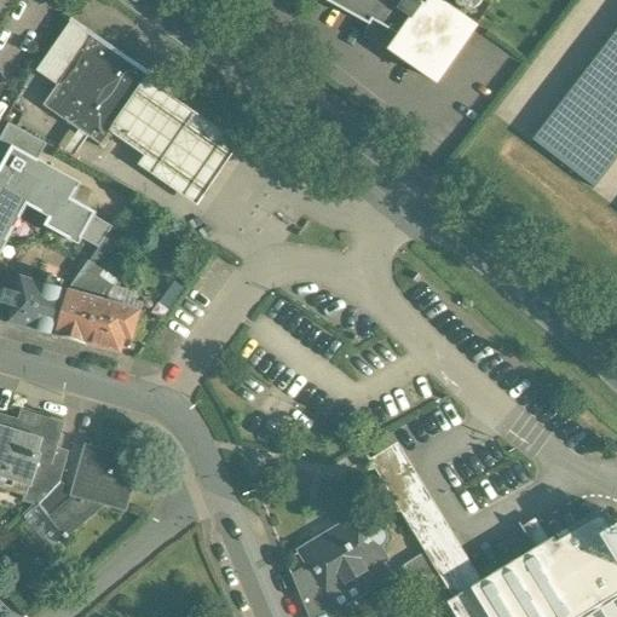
[(336,0),(398,35),(388,48),(434,80),(473,26),(437,0),(336,0)]
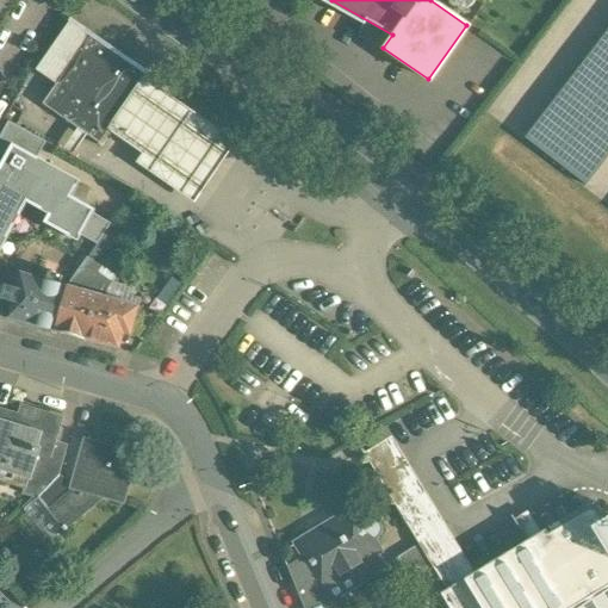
[(68,20),(33,68),(54,82),(88,33),(70,20),(72,18),(68,17),(67,19),(68,20)]
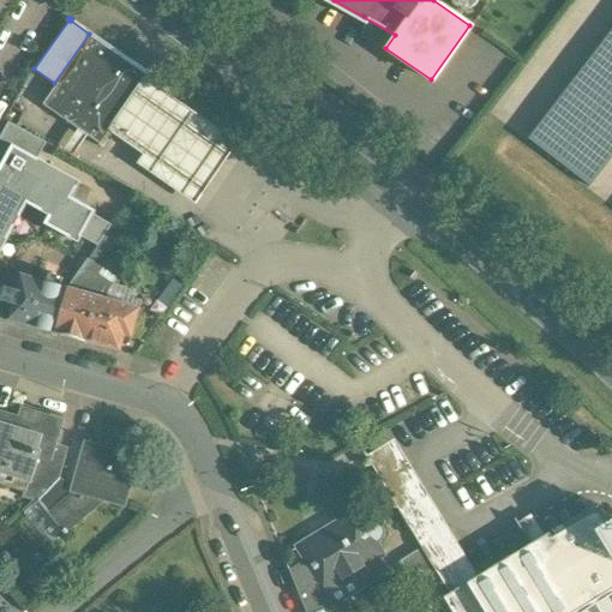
[(611,27),(527,138),(588,185),(611,154),(611,27)]
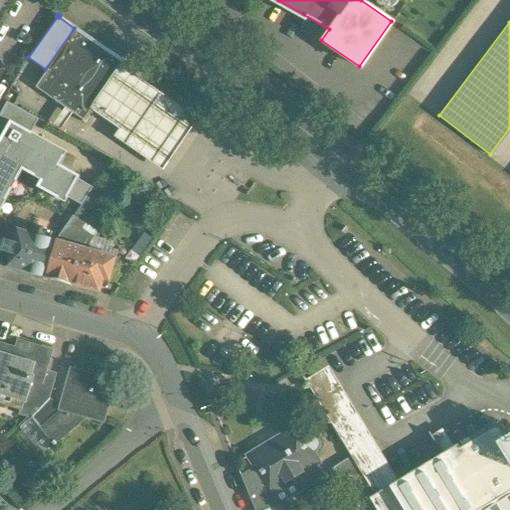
[(45,69),(34,86),(82,119),(81,120),(84,121),(85,119),(84,118),(90,108),(120,64),(122,62),(124,63),(126,61),(123,59),(122,61),(74,28),(45,69)]
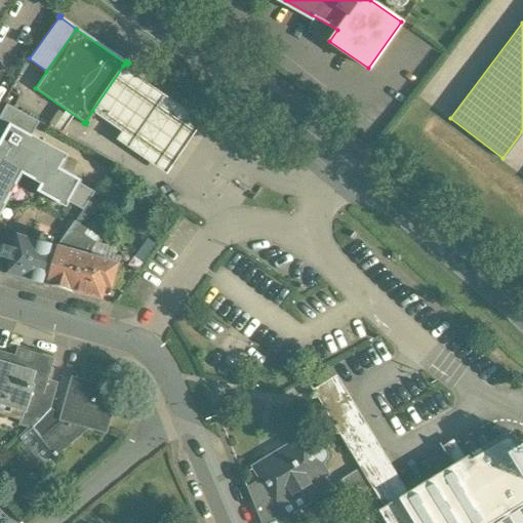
[(116,138),(166,172),(202,120),(123,66),(92,111),(121,131),(116,138)]
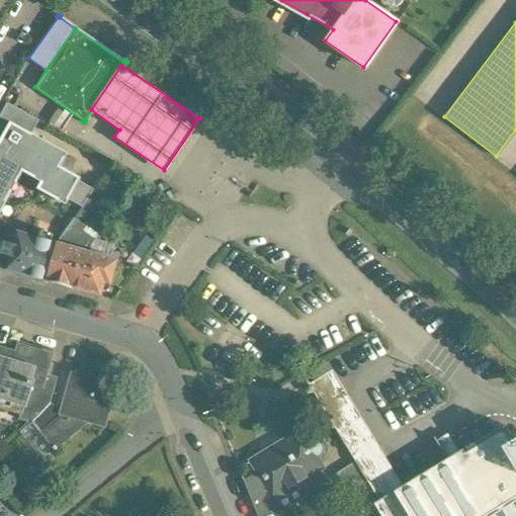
[(0,207),(21,171),(39,181),(35,187),(64,203),(67,198),(80,206),(88,193),(92,188),(78,180),(80,176),(59,165),(67,152),(29,132),(36,119),(5,101),(0,110),(0,207)]
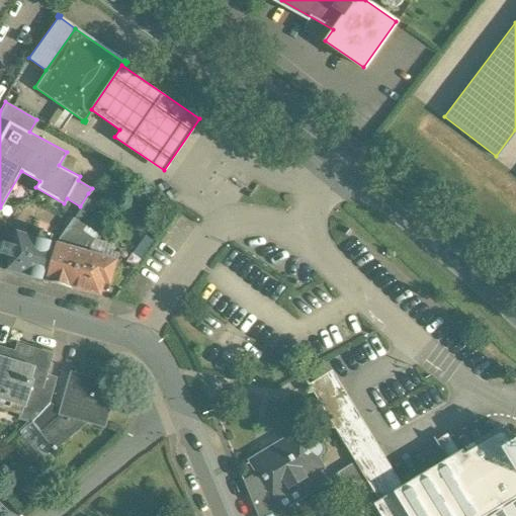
[(80,206),(73,218),(77,221),(85,208),(89,211),(97,199),(88,193),(80,206)]
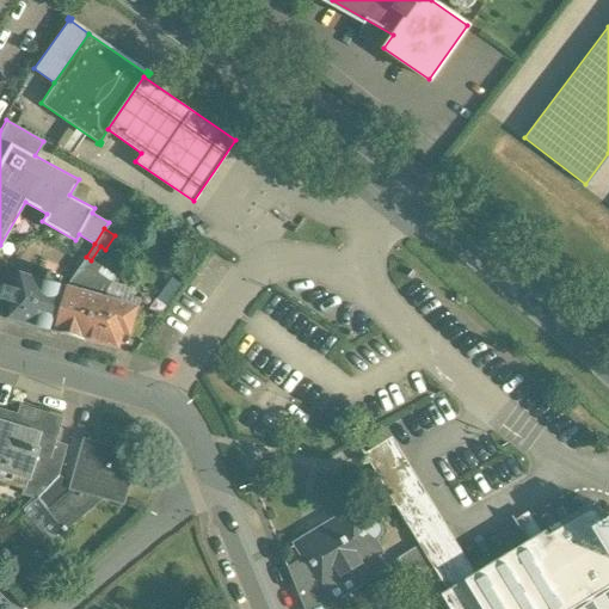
[(86,257),(67,284),(67,285),(54,330),(84,339),(96,294),(100,295),(106,287),(109,283),(94,272),(99,265),(91,260),(86,257)]
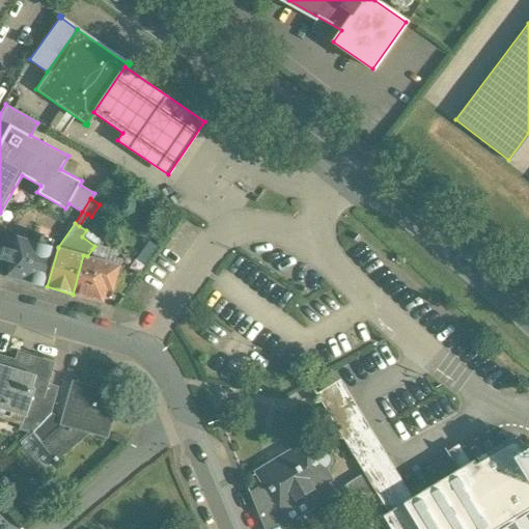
[(58,248),(17,237),(5,275),(47,286),(58,248)]
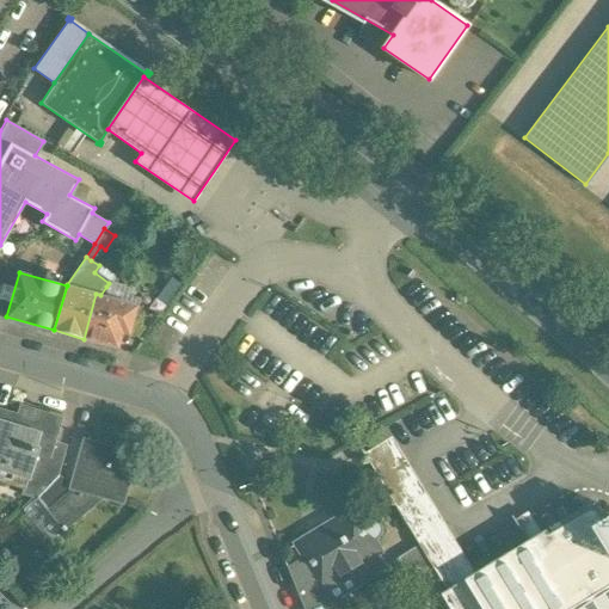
[(130,294),(106,287),(100,295),(96,294),(84,339),(100,344),(100,343),(117,348),(122,332),(129,334),(137,306),(128,303),(130,294)]
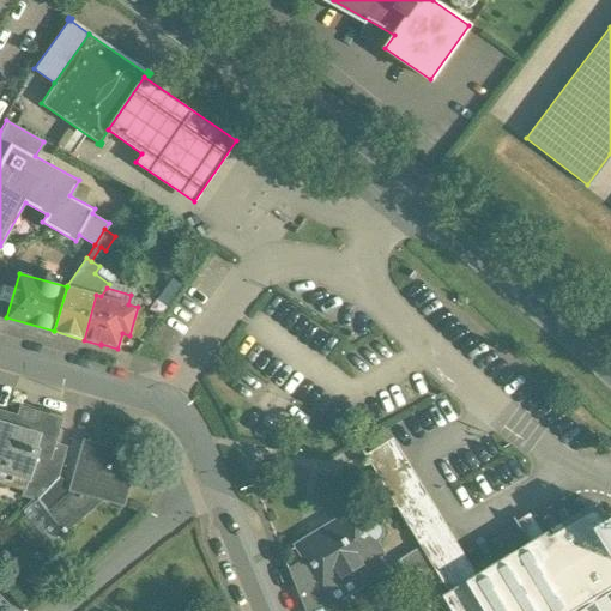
[(59,419),(31,410),(29,419),(0,411),(0,465),(5,466),(0,481),(23,488),(22,495),(36,498),(58,476),(64,453),(50,448),(59,419)]
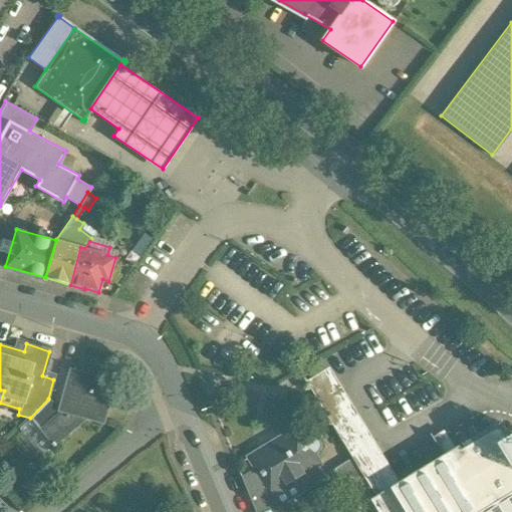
[(112,382),(70,370),(59,409),(61,410),(39,428),(53,445),(87,417),(101,421),(101,420),(100,419),(104,403),(106,403),(112,382)]
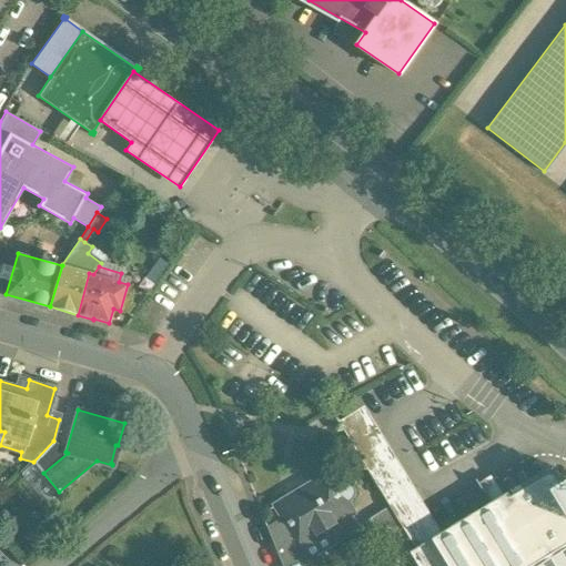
[(53,441),(33,462),(43,473),(68,453),(66,452),(53,441)]
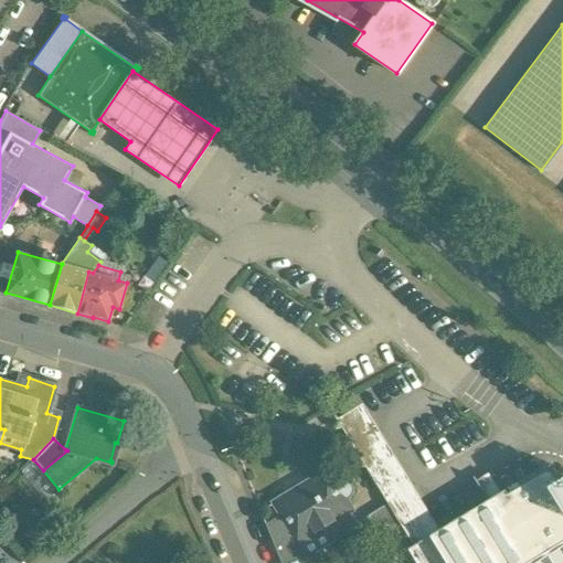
[(487,499),(406,548),(415,562),(562,562),(562,514),(545,487),(555,480),(548,467),(506,492),(503,489),(499,491),(487,499)]
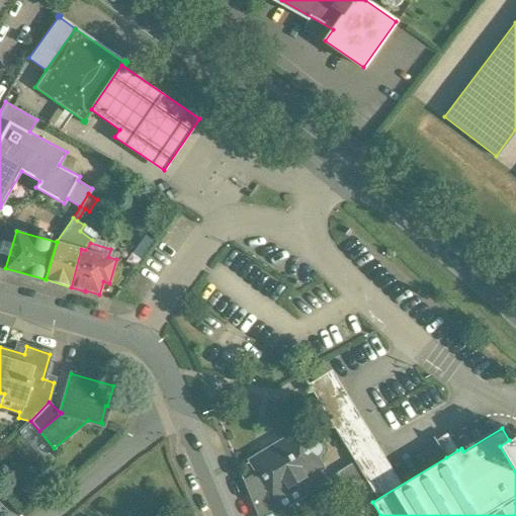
[(298,429),(249,459),(249,460),(237,467),(256,515),(290,515),(285,504),(325,481),(324,480),(326,479),(319,467),(321,466),(315,455),(318,453),(319,449),(320,446),(319,443),(316,440),(313,439),(309,439),(306,441),(298,429)]
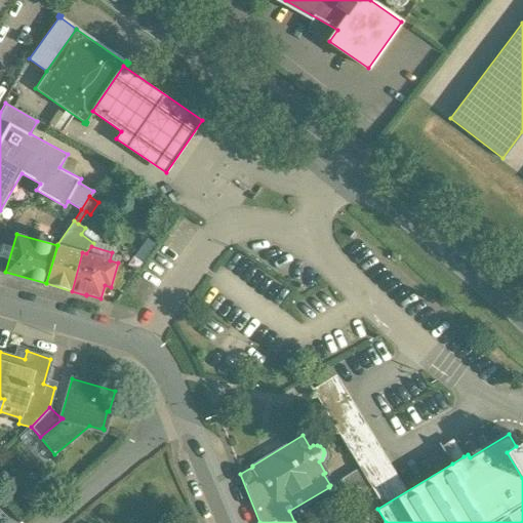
[(522,441),(516,446),(507,452),(522,478),(522,441)]
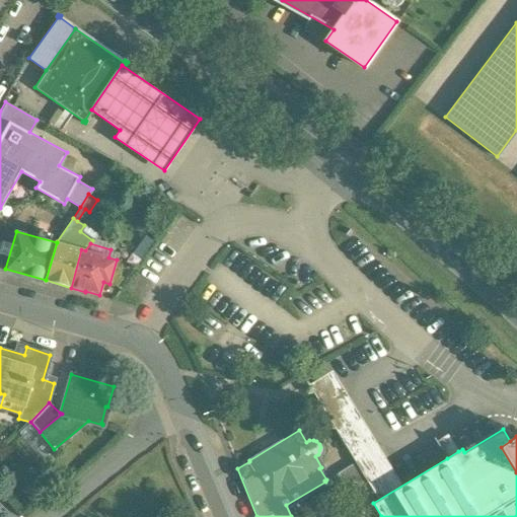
[(453,442),(441,449),(447,458),(458,451),(453,442)]
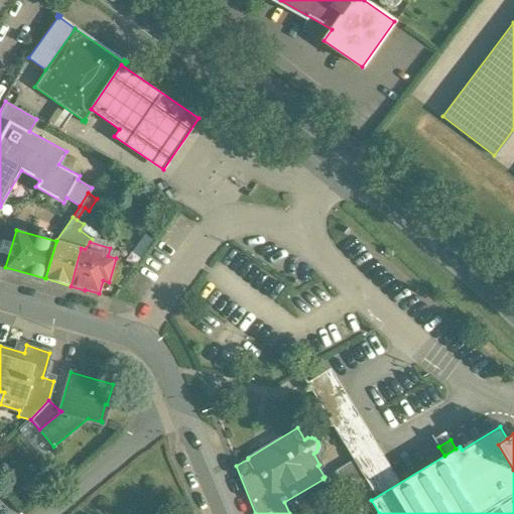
[(353,460),(334,472),(345,491),(366,478),(353,458),(353,459),(353,460)]
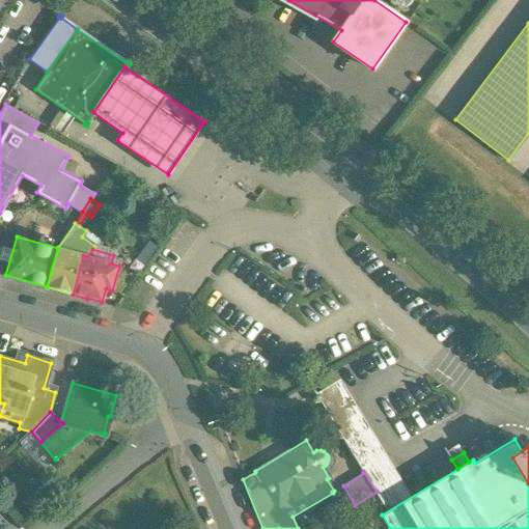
[(355,505),(343,485),(334,491),(332,492),(333,493),(345,513),(357,507),(355,505)]
